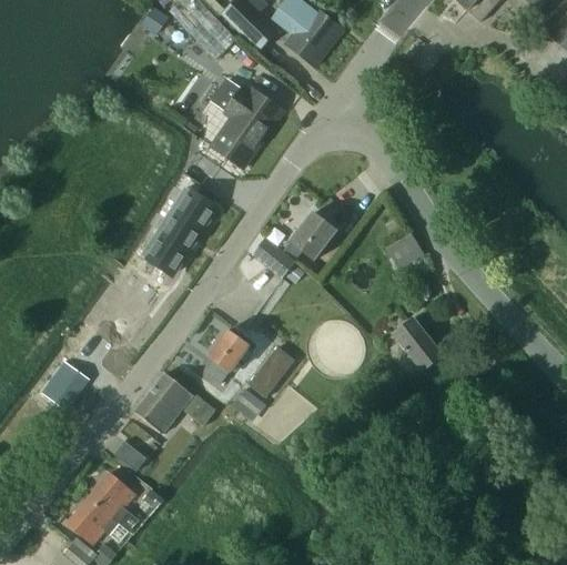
[(169,10),(171,8),(159,0),(157,0),(150,11),(163,20),(169,10)]
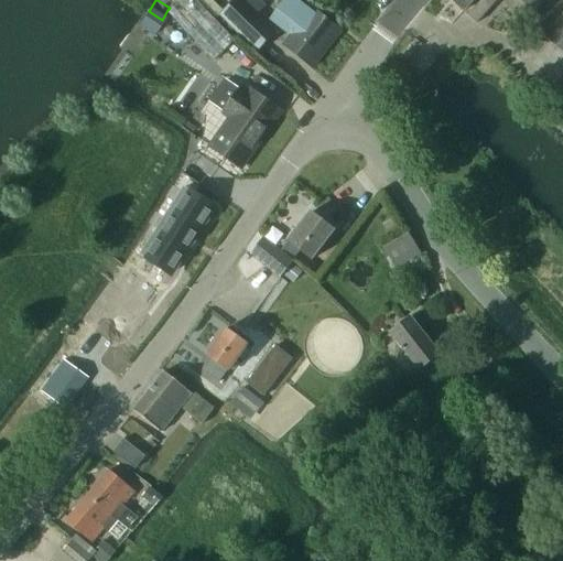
[(214,58),(235,38),(198,0),(177,0),(168,10),(214,58)]
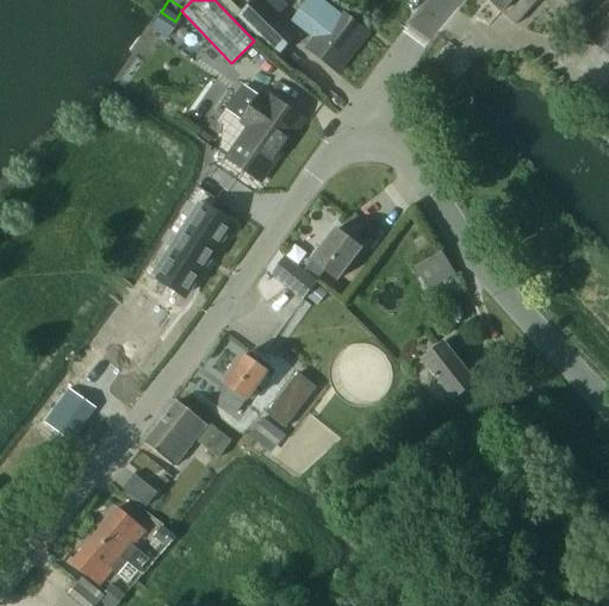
[(217,0),(235,17),(242,10),(231,0),(217,0)]
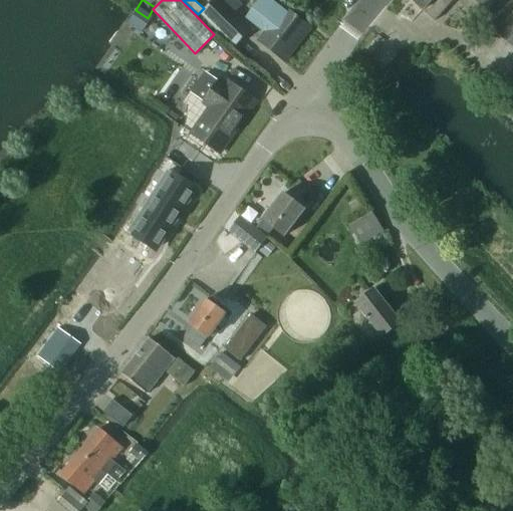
[(234,46),(252,28),(223,0),(212,0),(200,12),(234,46)]
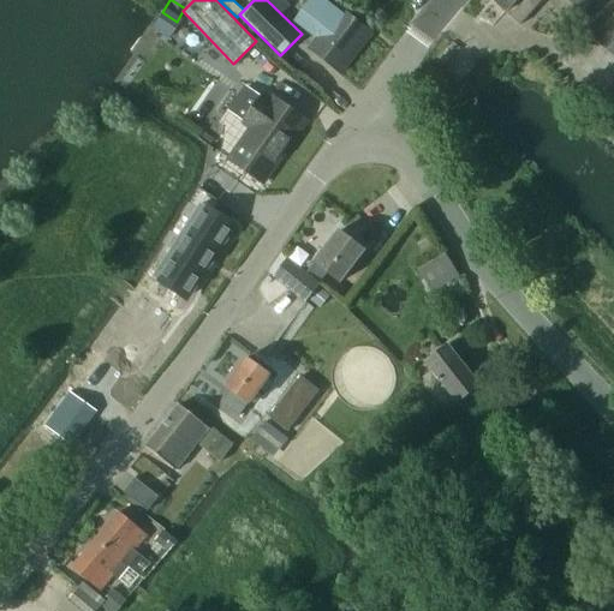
[(494,0),(519,23),(540,0),(494,0)]
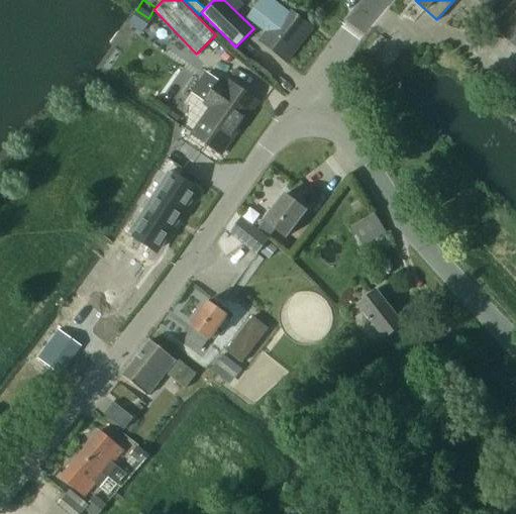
[(478,0),(488,9),(496,0),(478,0)]
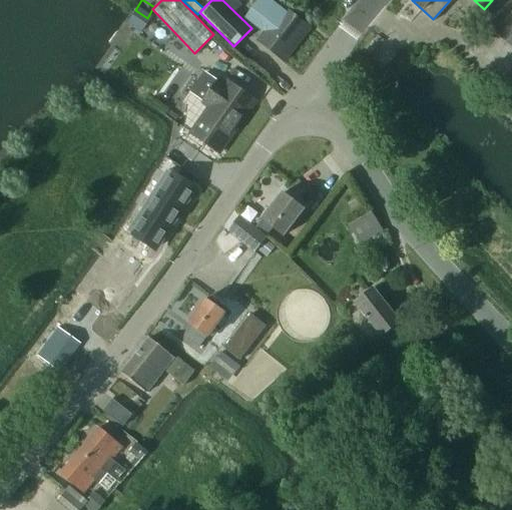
[(498,0),(481,20),(511,47),(511,0),(498,0)]
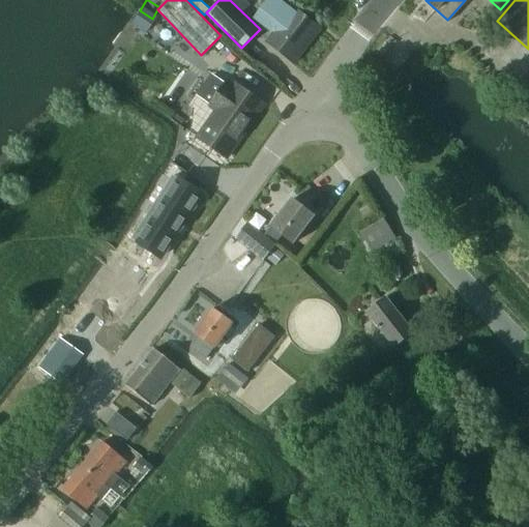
[(293,61),(320,27),(294,6),(292,8),(284,1),(266,25),(274,31),(266,41),(293,61)]
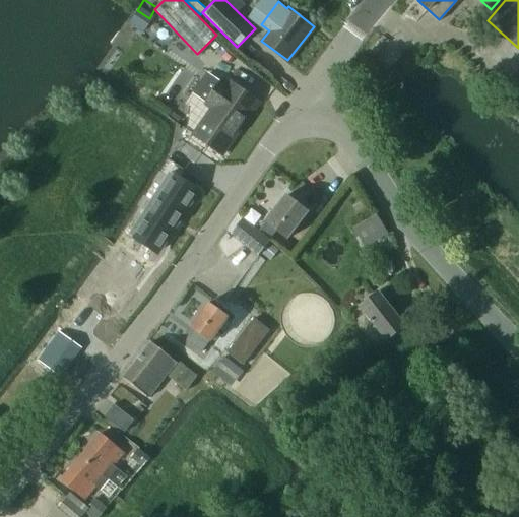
[(144,30),(151,20),(137,10),(130,20),(144,30)]
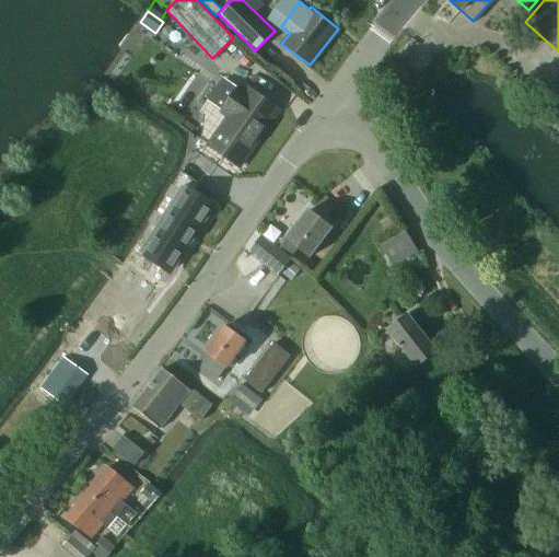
[(257,136),(277,108),(278,108),(279,107),(249,86),(248,88),(249,89),(248,91),(240,84),(222,108),(231,115),(257,136)]
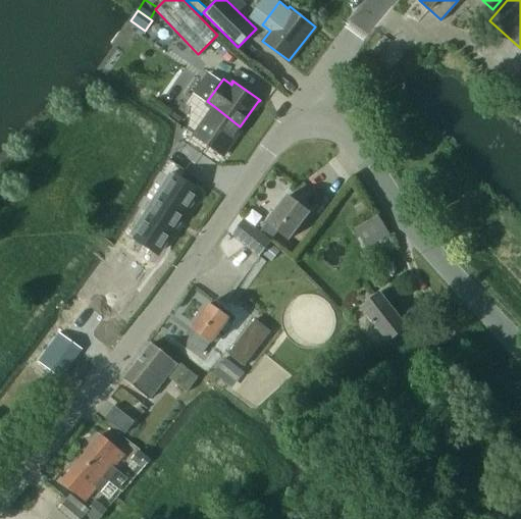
[(240,126),(215,107),(197,133),(196,133),(195,134),(222,153),(223,152),(222,151),(240,126)]
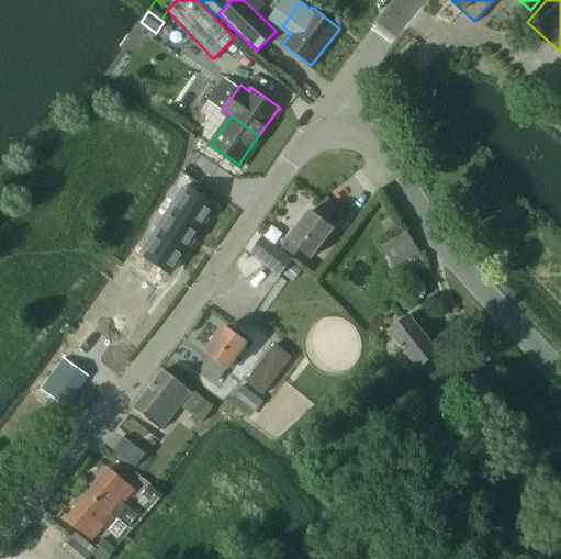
[(183,186),(141,252),(170,270),(213,204),(183,186)]
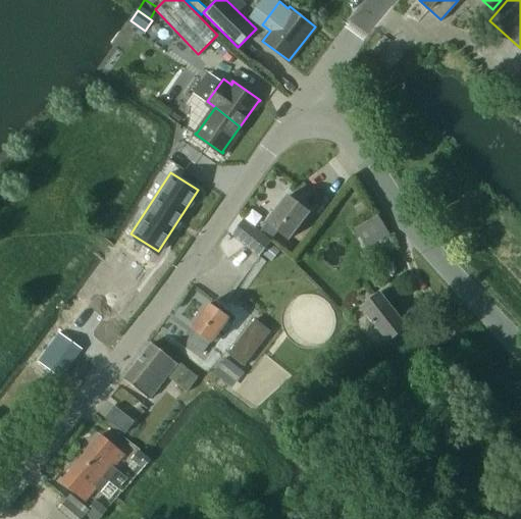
[(288,195),(267,221),(289,238),(309,211),(288,195)]
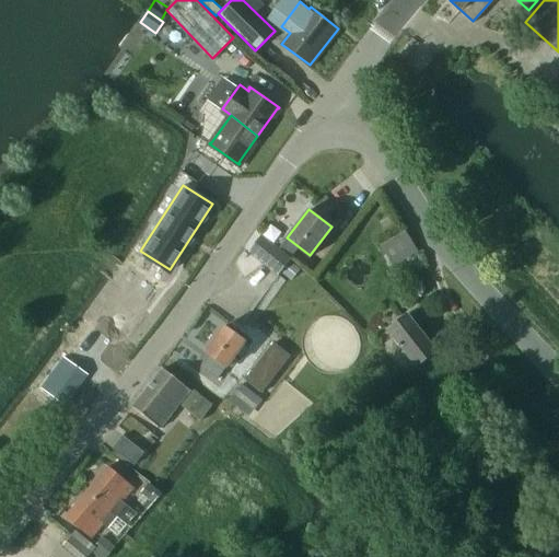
[(405,230),(381,245),(394,266),(418,250),(405,230)]
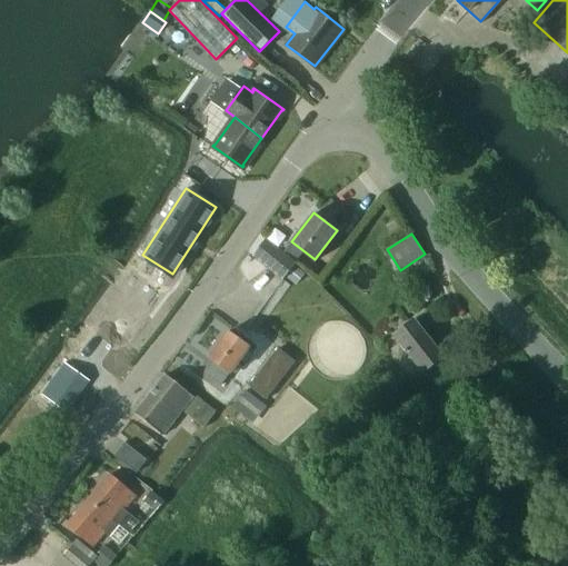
[(281,278),(295,261),(266,237),(252,255),(281,278)]
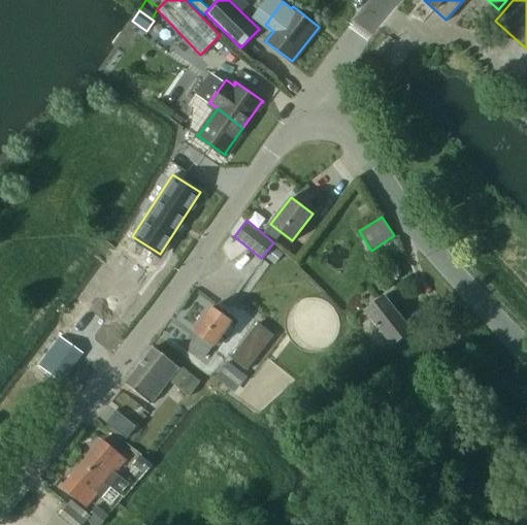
[(273,249),(266,257),(274,263),(281,255),(273,249)]
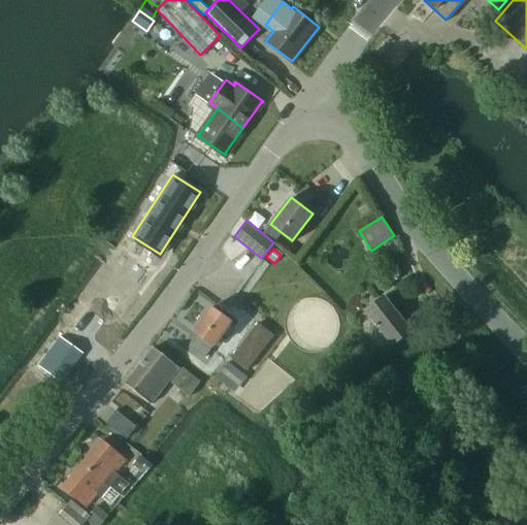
[(364,309),(392,345),(412,329),(384,295),(364,309)]
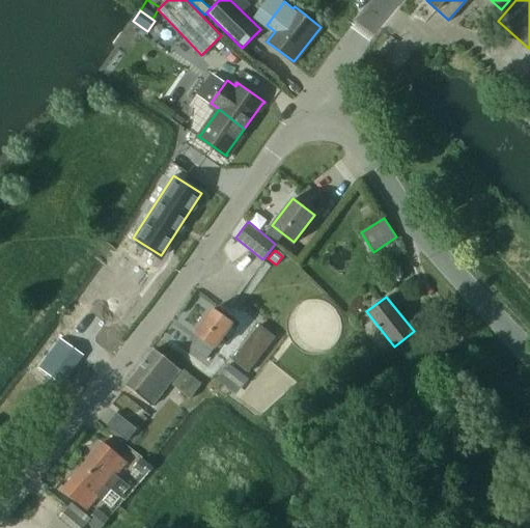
[(205,358),(214,346),(215,348),(233,322),(213,307),(195,333),(199,335),(191,346),(205,358)]
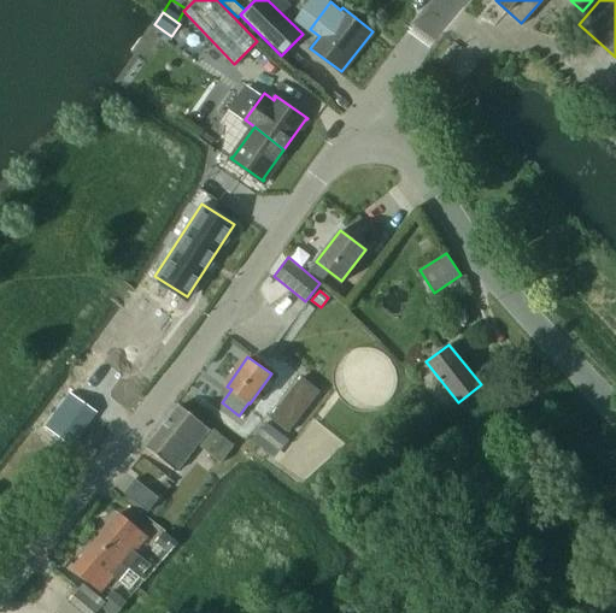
[(180,404),(146,446),(176,470),(210,428),(180,404)]
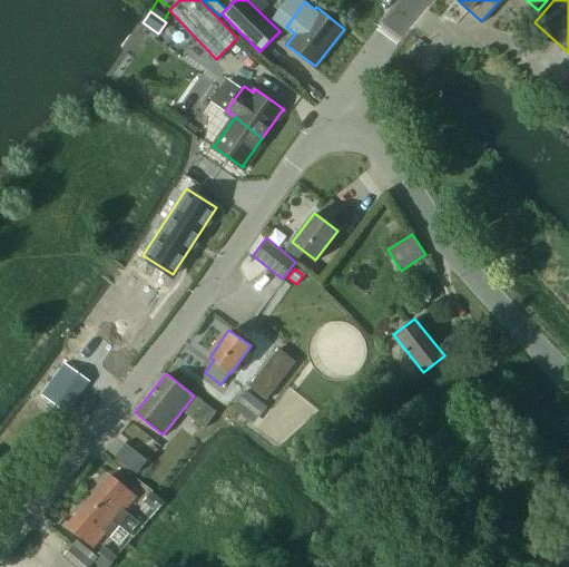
[(246,388),(234,404),(248,416),(261,400),(246,388)]
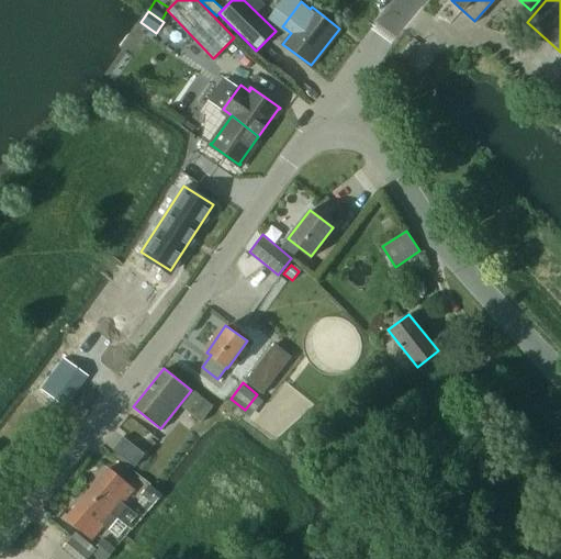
[(194,390),(182,404),(201,420),(213,405),(194,390)]
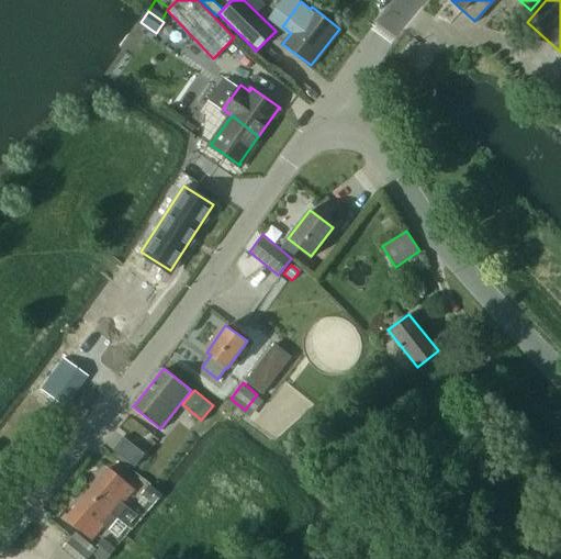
[(113,448),(135,465),(145,453),(123,435),(113,448)]
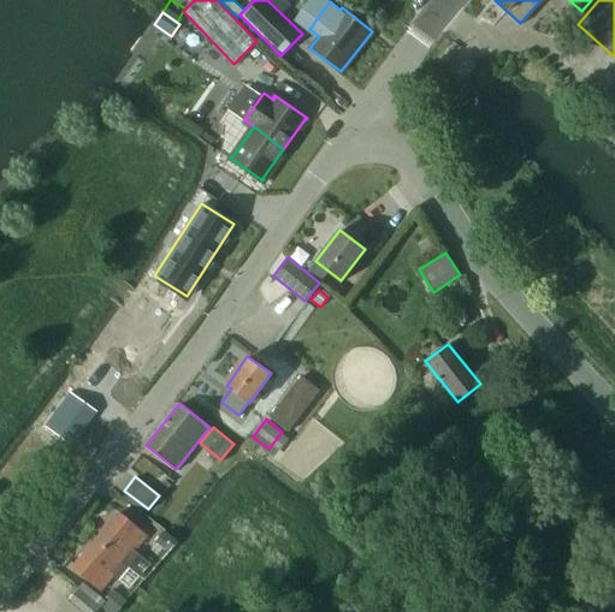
[(118,511),(95,538),(130,566),(140,554),(134,550),(147,535),(118,511)]
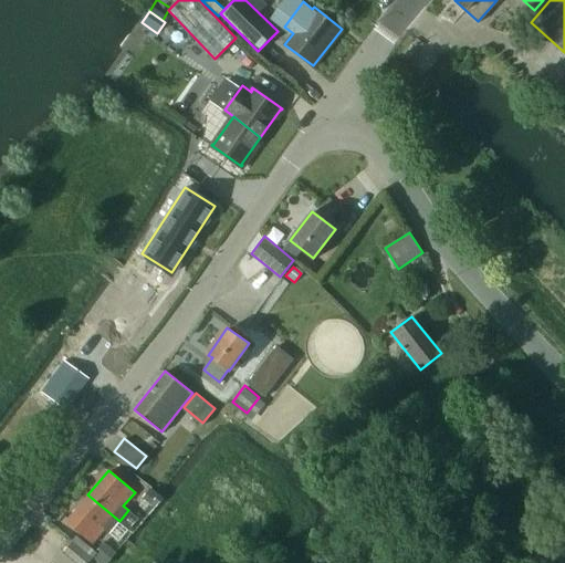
[(150,488),(144,497),(152,503),(158,496),(150,488)]
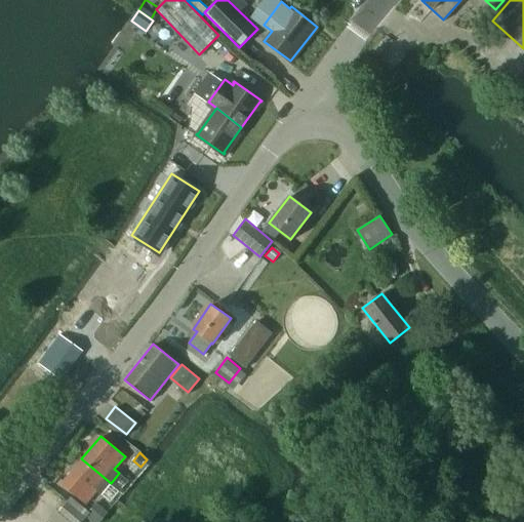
[(81,458),(62,482),(85,503),(95,491),(101,495),(111,483),(81,458)]
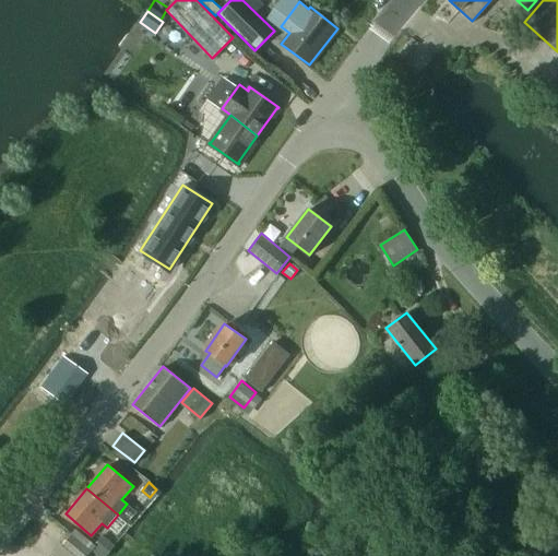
[(70,533),(61,543),(76,555),(86,555),(92,551),(70,533)]
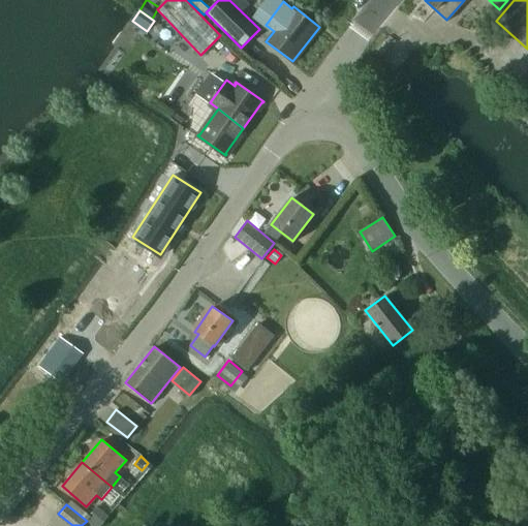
[(94,508),(87,517),(93,522),(97,525),(98,525),(105,518),(94,508)]
